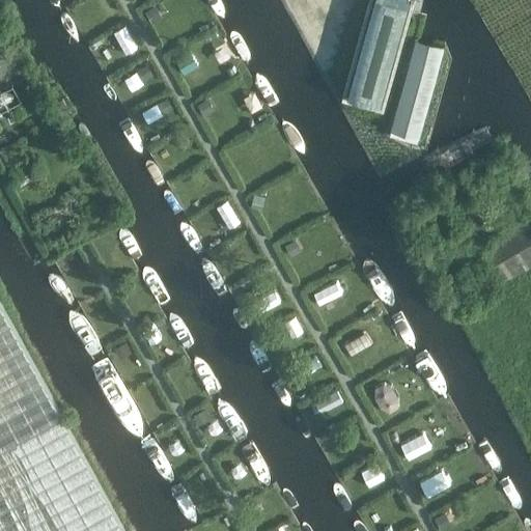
[(372,0),(347,91),(380,101),(403,14),(408,0),(372,0)]
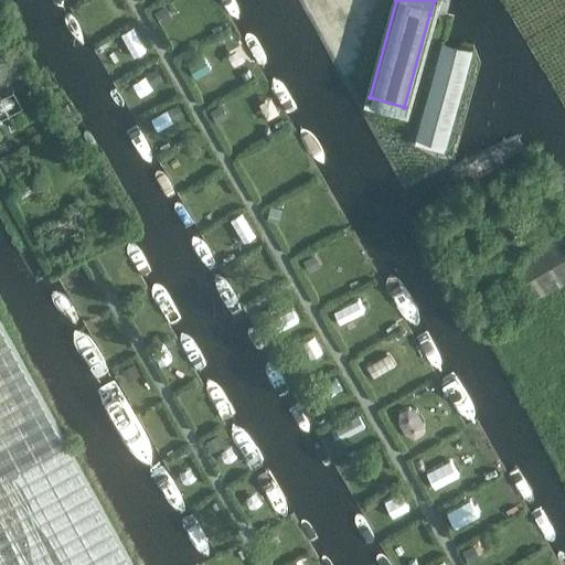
[(443,42),(416,138),(446,147),(472,50),(447,43),(443,42)]
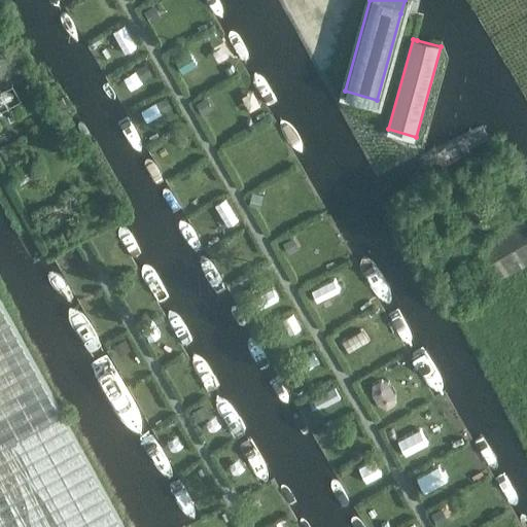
[(186,48),(172,57),(180,72),(196,63),(186,48)]
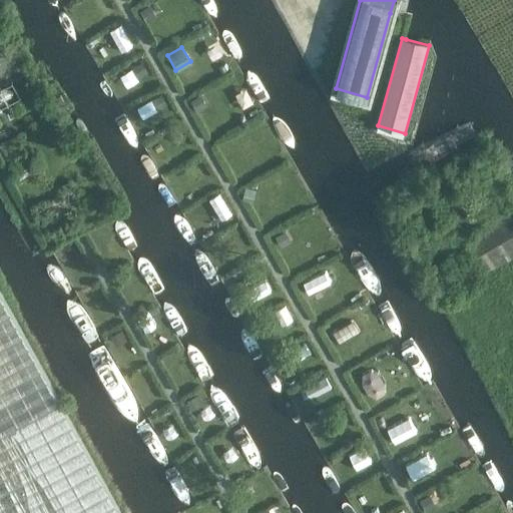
[(431,69),(409,151),(432,157),(454,76),(431,69)]
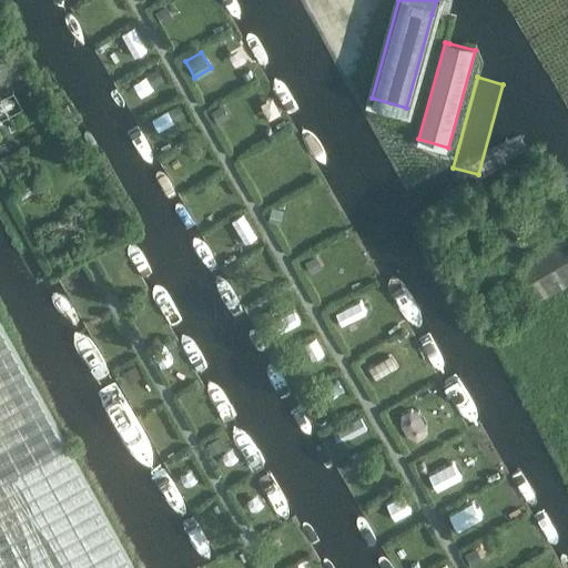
[(525,308),(567,284),(567,230),(503,267),(525,308)]
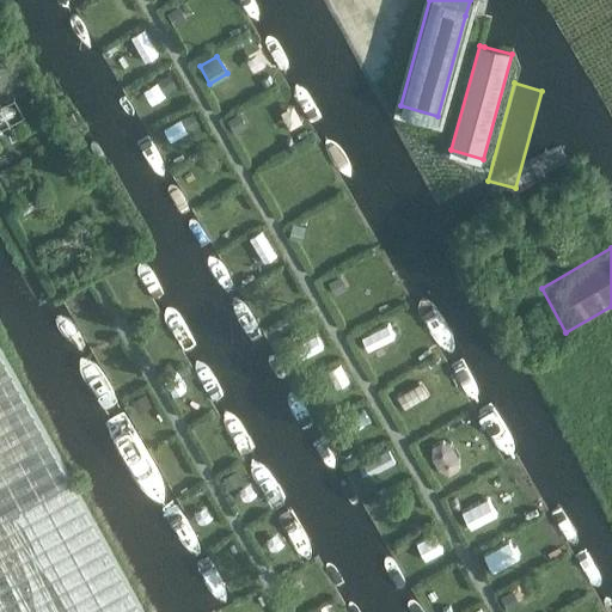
[(384,332),(367,340),(378,365),(395,357),(384,332)]
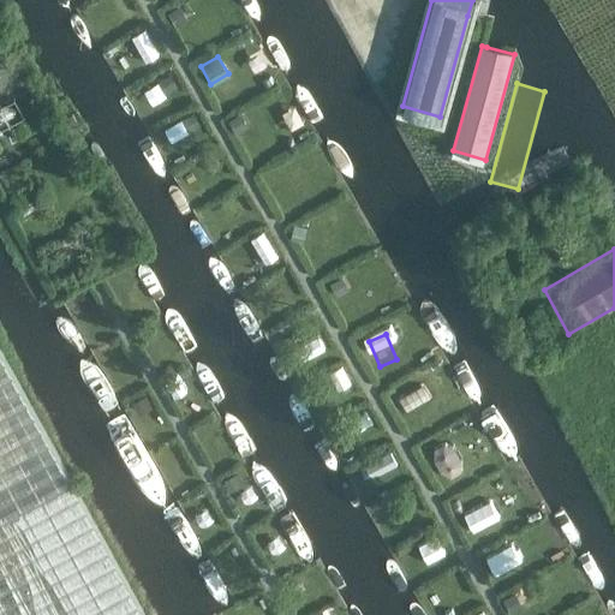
[(144,614),(0,350),(0,614),(144,614)]
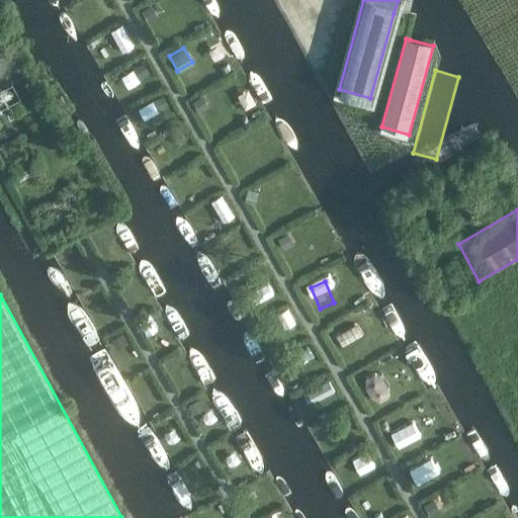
[(399,442),(421,435),(418,424),(396,431),(399,442)]
